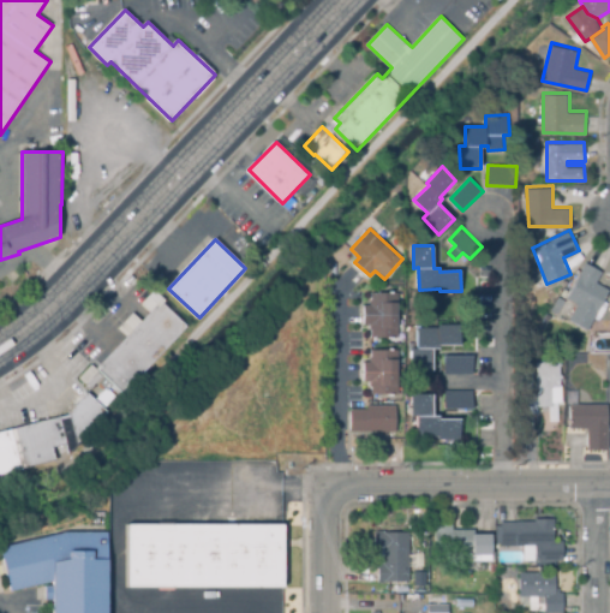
[(586,261),(568,296),(576,302),(569,317),(590,328),(609,289),(609,286),(598,280),(603,271),(586,261)]
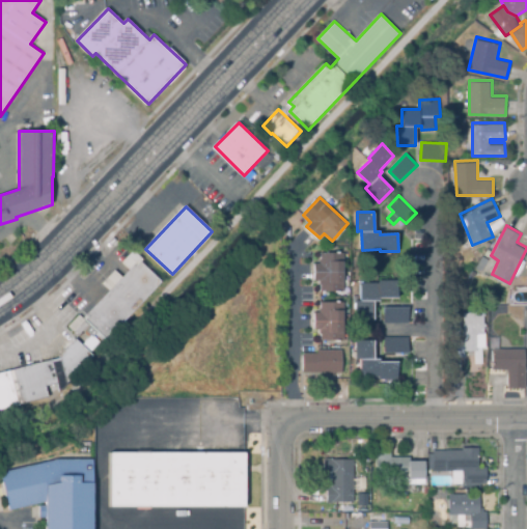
[(108,339),(87,318),(90,315),(88,313),(112,288),(105,281),(115,270),(122,277),(131,269),(123,261),(134,250),(141,257),(136,263),(138,265),(141,260),(163,281),(108,339)]
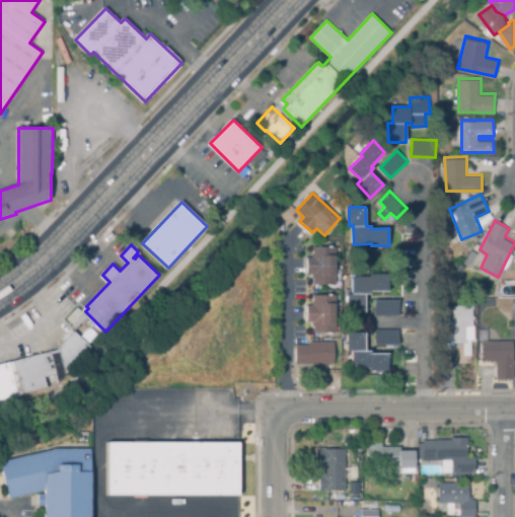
[(315,284),(315,274),(309,274),(308,256),(315,256),(315,246),(338,246),(339,284),(315,284)]
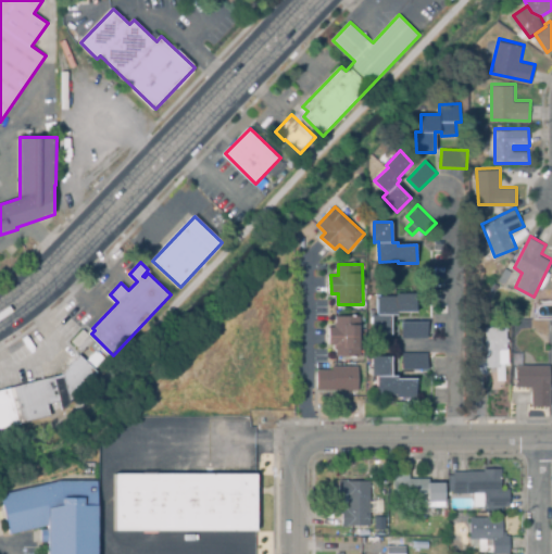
[(501,278),(516,285),(522,274),(506,267),(501,278)]
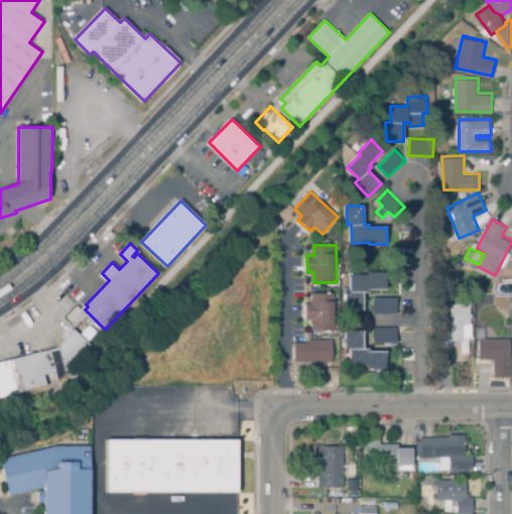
[(364,310),(347,309),(347,292),(351,292),(352,275),(369,275),(369,271),(387,271),(387,288),(369,288),(369,291),(364,291),(364,310)]
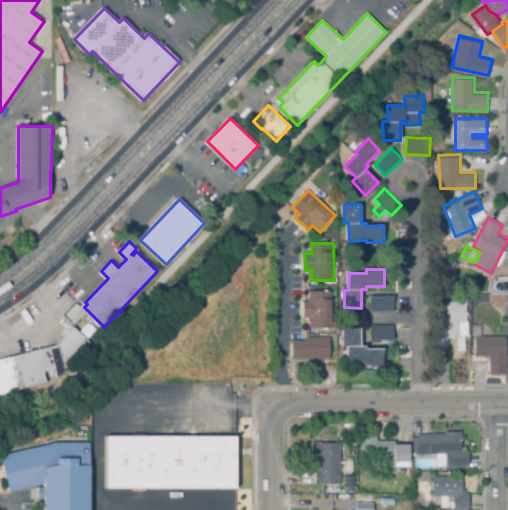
[(333,327),(310,327),(310,317),(305,317),(305,301),(310,301),(310,290),(333,290),(333,327)]
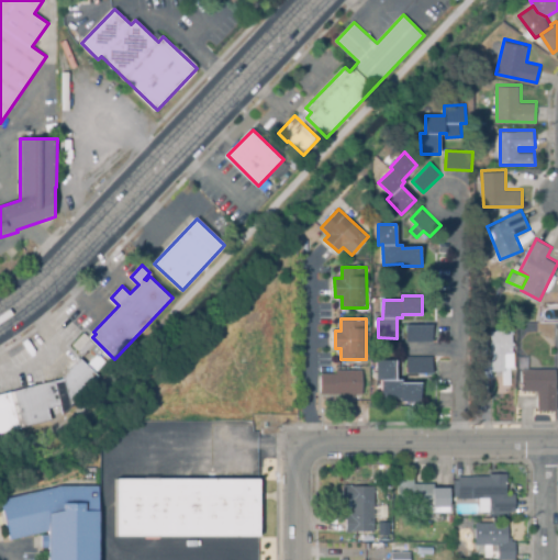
[(434,343),(409,343),(409,324),(434,324),(434,343)]
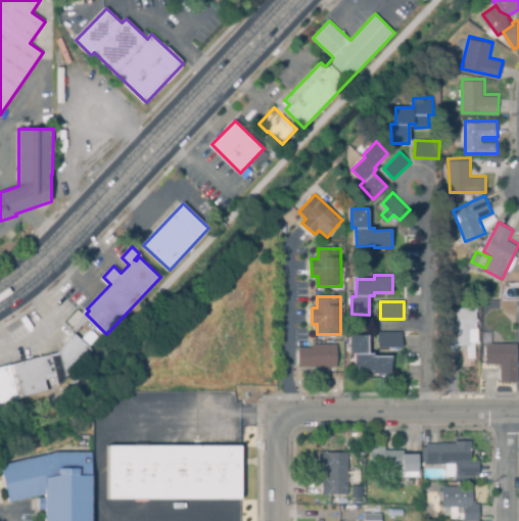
[(460,345),(459,329),(453,330),(452,316),(459,316),(458,308),(477,306),(479,328),(474,328),(475,335),(472,335),(473,344),(460,345)]
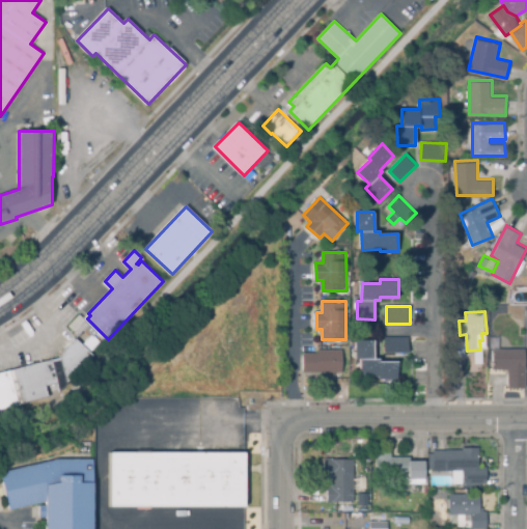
[(410,352),(386,352),(386,336),(410,336),(410,352)]
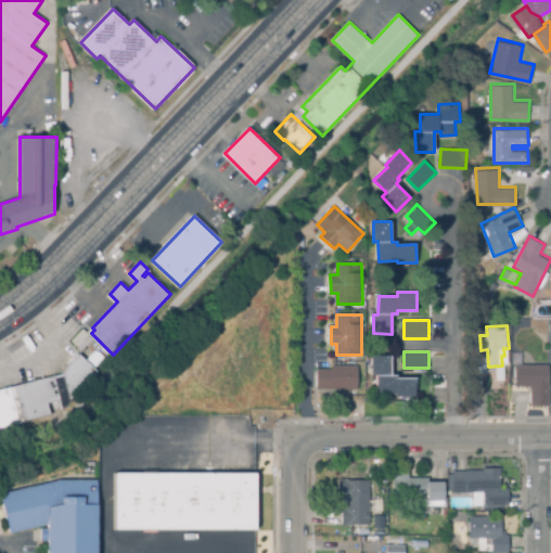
[(0,427),(0,389),(54,375),(64,373),(64,371),(80,355),(99,371),(64,408),(61,400),(49,403),(52,414),(0,427)]
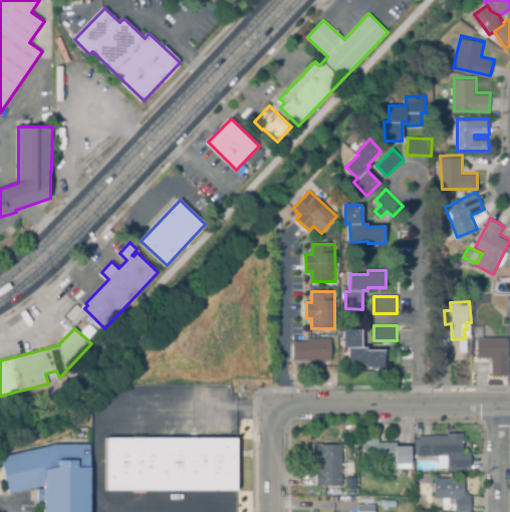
[(386,367),(367,367),(367,363),(349,363),(350,347),(345,347),(345,328),(362,328),(362,347),(368,347),(368,349),(386,349),(386,367)]
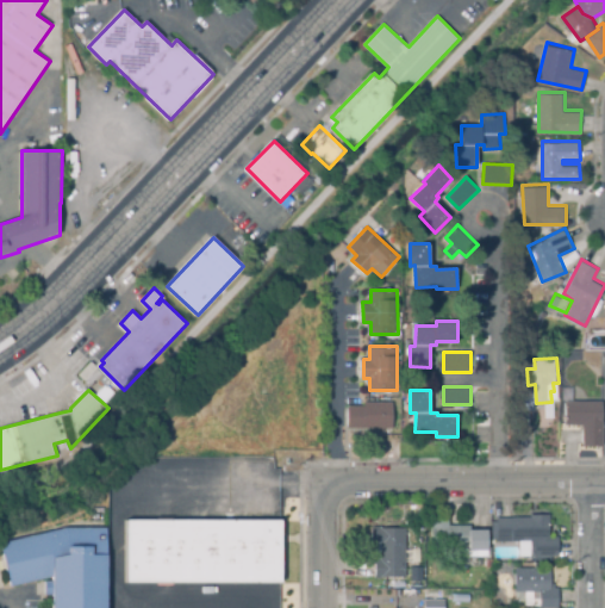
[(350,428),(350,405),(367,405),(367,402),(394,401),(394,427),(350,428)]
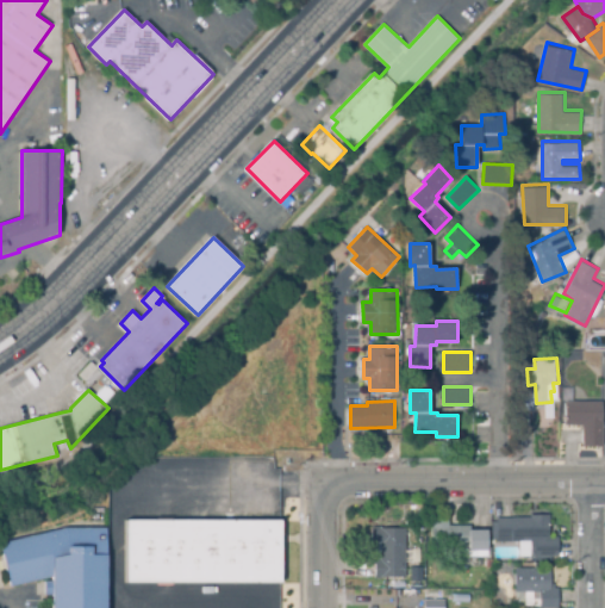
[(604,445),(585,445),(585,425),(567,425),(567,401),(604,401),(604,445)]
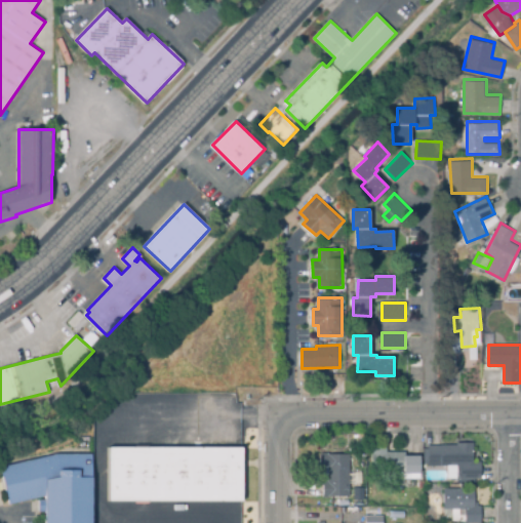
[(482,477),(449,477),(449,466),(426,466),(426,448),(430,448),(430,445),(458,445),(458,442),(475,442),(475,461),(482,461),(482,477)]
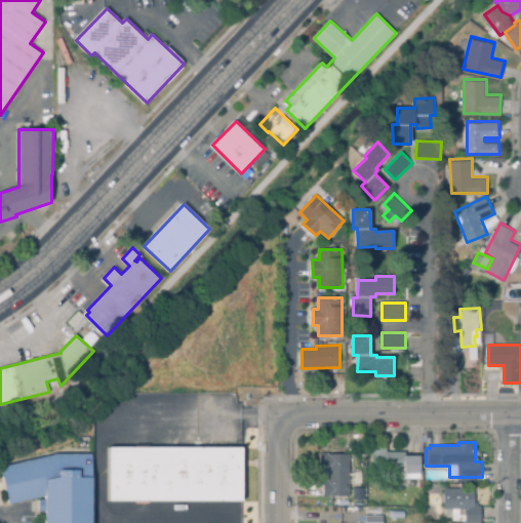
[(416,486),(402,486),(402,469),(373,469),(373,446),(389,446),(389,451),(407,451),(407,455),(423,455),(423,478),(416,478),(416,486)]
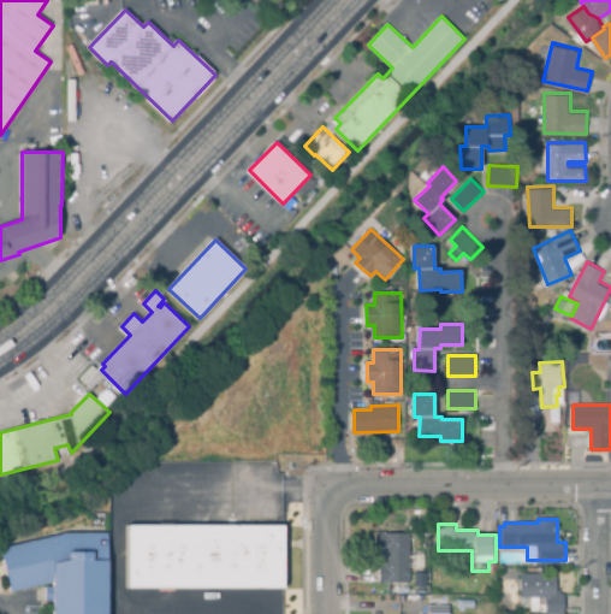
[(285,588),(129,588),(129,525),(285,525),(285,588)]
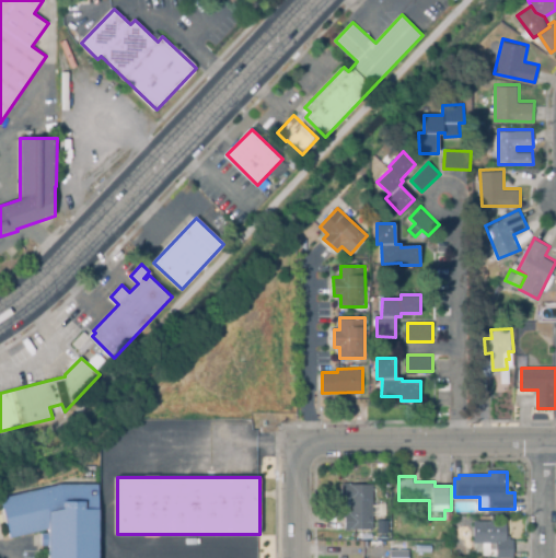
[(2,496),(60,481),(99,481),(99,557),(49,557),(50,544),(43,543),(43,531),(50,531),(50,526),(11,535),(2,496)]
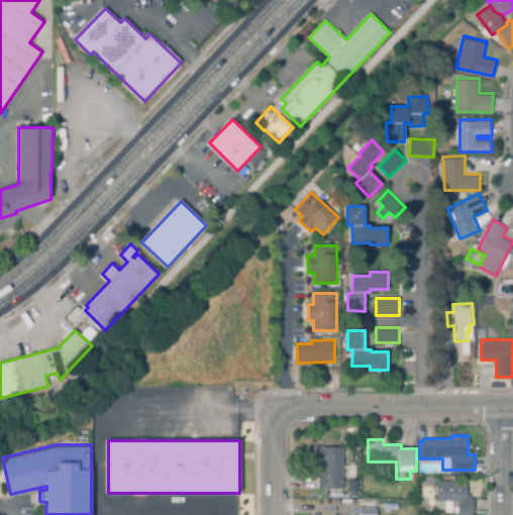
[(345,490),(319,489),(320,459),(317,459),(318,445),(346,446),(345,465),(358,465),(357,476),(346,475),(345,490)]
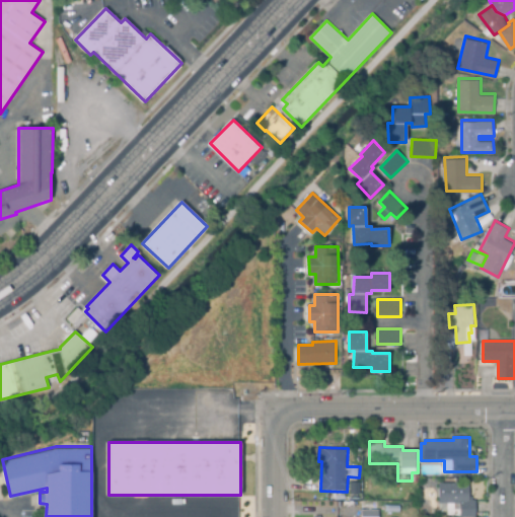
[(362,500),(352,500),(352,483),(362,483),(362,500)]
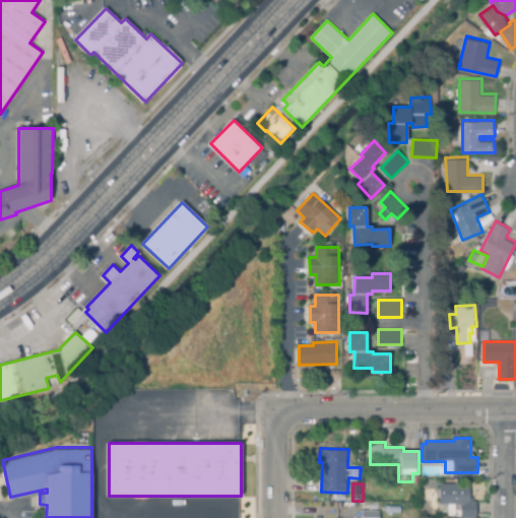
[(462,517),(462,515),(450,516),(450,504),(441,504),(441,484),(472,483),(472,497),(474,497),(474,501),(478,501),(478,517),(462,517)]
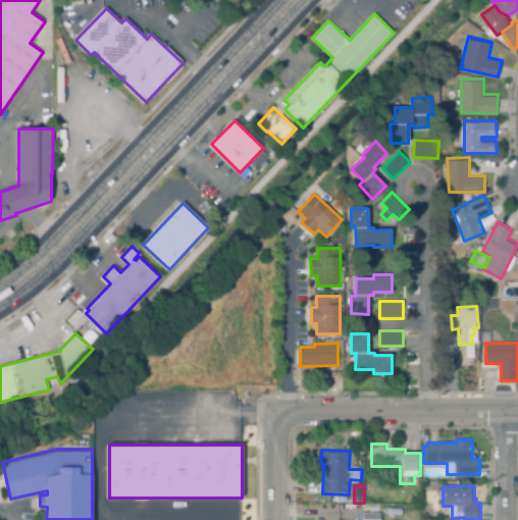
[(366,519),(366,506),(382,506),(382,519),(366,519)]
